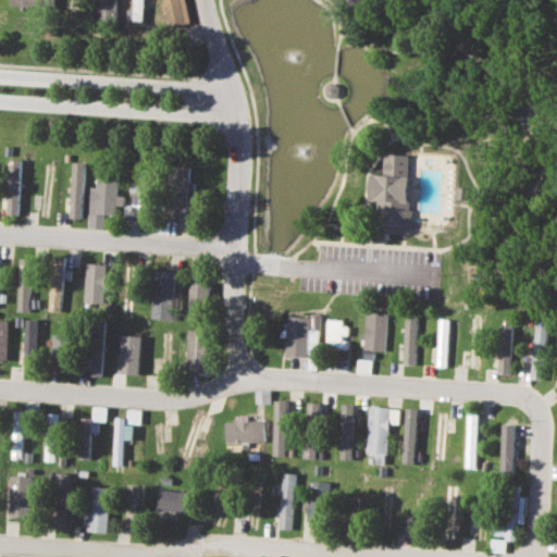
[(135,0),(135,10),(128,10),(128,20),(144,21),(144,0),(135,0)]
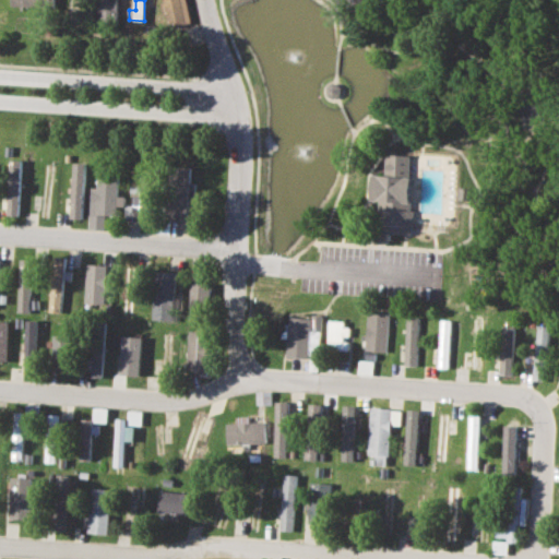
[(186,24),(182,0),(163,0),(165,14),(168,13),(169,26),(186,24)]
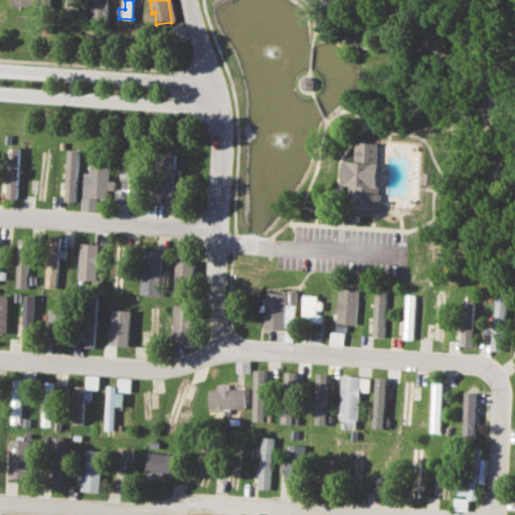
[(322,0),(332,12),(341,5),(336,0),(322,0)]
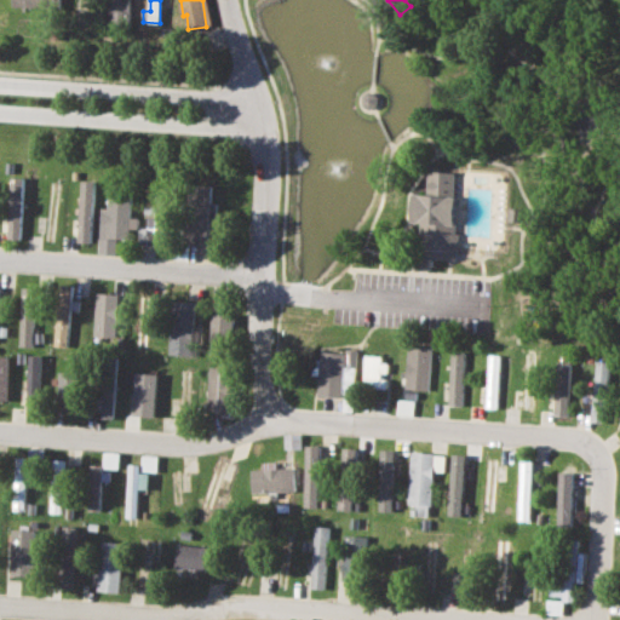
[(458,171),(429,171),(429,194),(415,194),(414,223),(424,223),(423,259),(455,259),(458,171)]
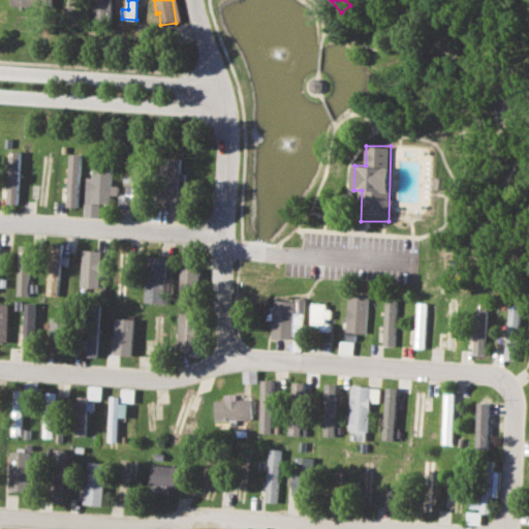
[(20,151),(8,151),(6,204),(19,204),(20,151)]
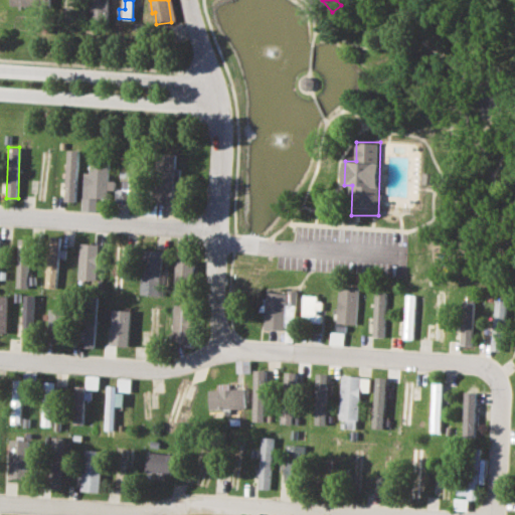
[(78,150),(67,149),(65,201),(77,201),(78,150)]
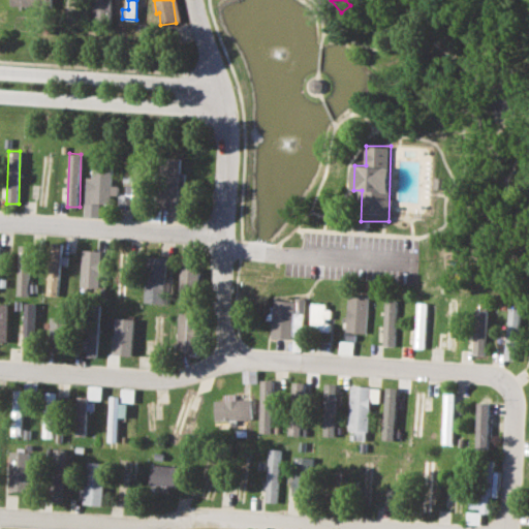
[(181,209),(180,157),(159,157),(160,209),(181,209)]
